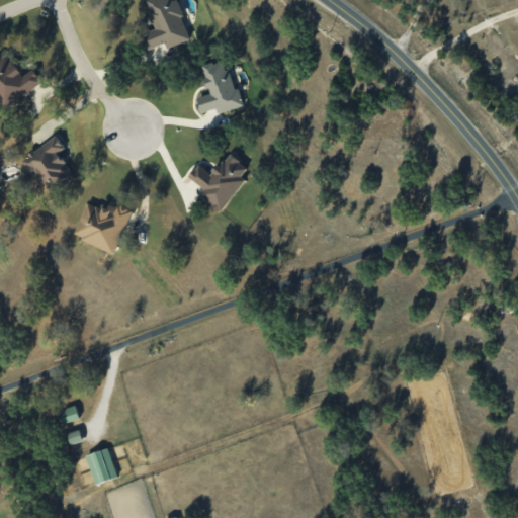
[(189,39),(176,0),(146,0),(156,28),(141,32),(146,49),(165,44),(166,48),(189,39)]
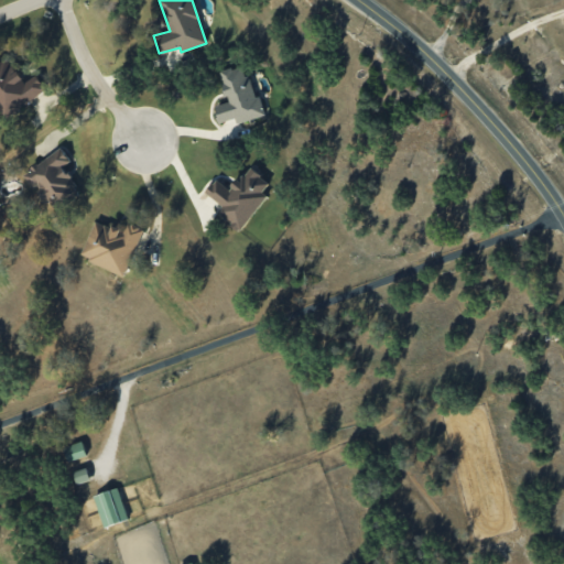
[(46,90),(36,75),(25,83),(8,57),(0,63),(0,109),(6,118),(46,90)]
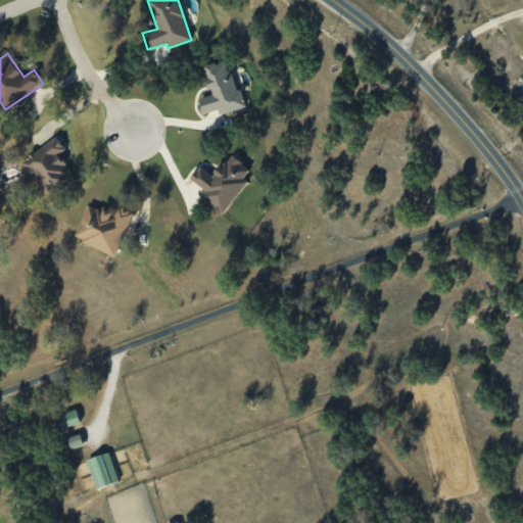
[(246,106),(241,89),(235,90),(227,59),(203,66),(211,95),(198,98),(202,113),(218,109),(219,113),(246,106)]
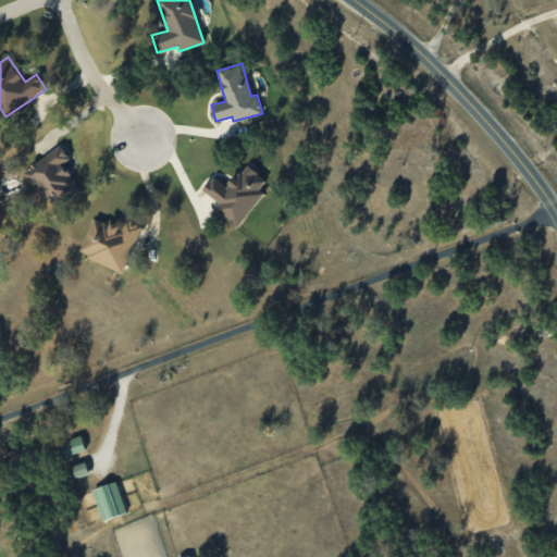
[(70,159),(61,146),(25,170),(50,209),(79,189),(62,164),(70,159)]
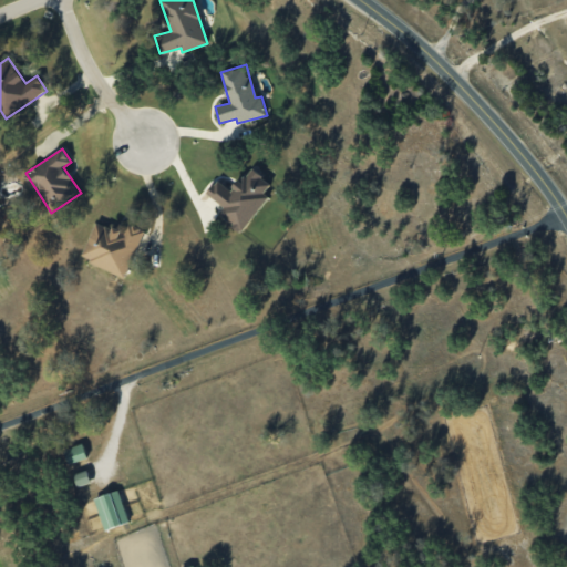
[(268,196),(264,193),(271,183),(249,167),(232,192),(216,179),(206,194),(223,206),(217,215),(241,233),(268,196)]
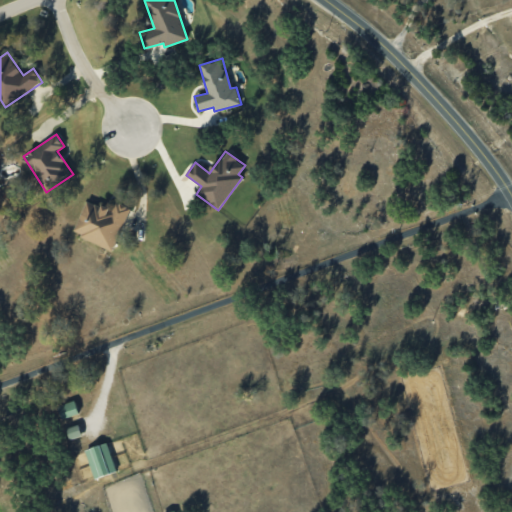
[(74,235),(116,249),(129,206),(115,202),(113,209),(85,200),(74,235)]
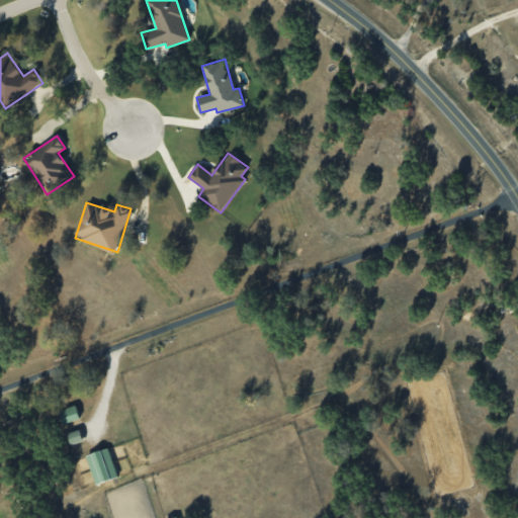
[(80,418),(75,405),(57,411),(62,424),(80,418)]
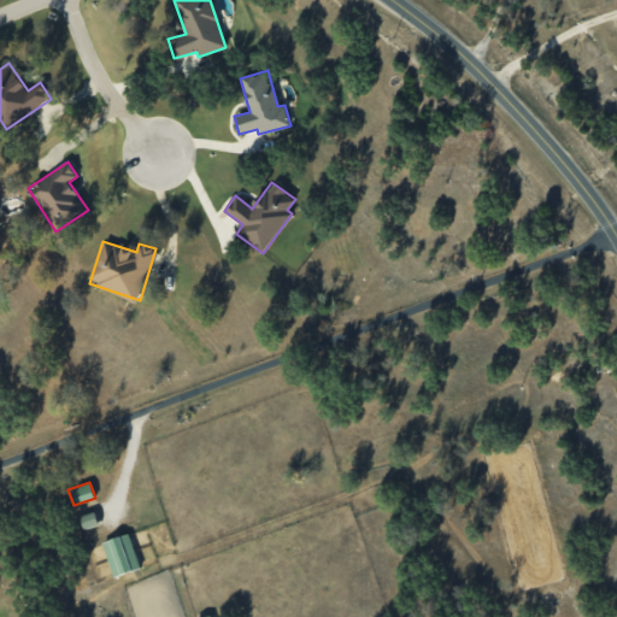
[(99,524),(94,511),(80,516),(84,529),(99,524)]
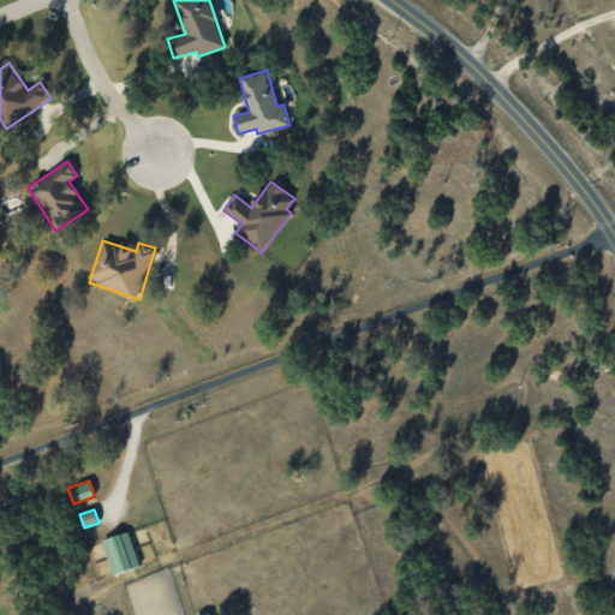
[(113,575),(139,566),(129,531),(101,541),(113,575)]
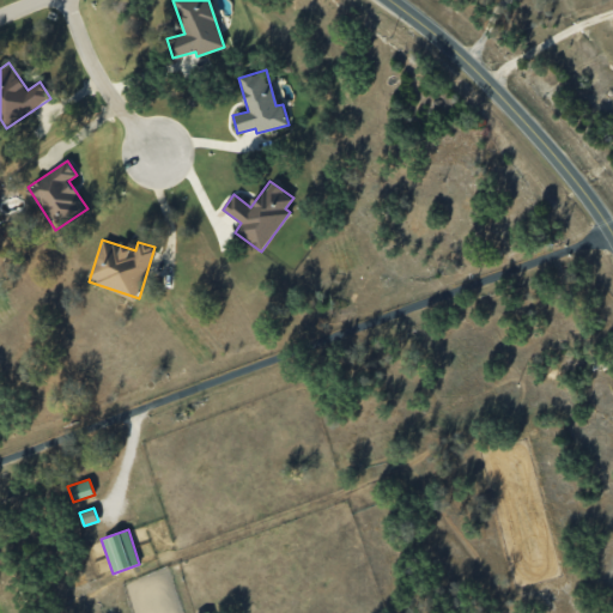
All buildings are outlined.
